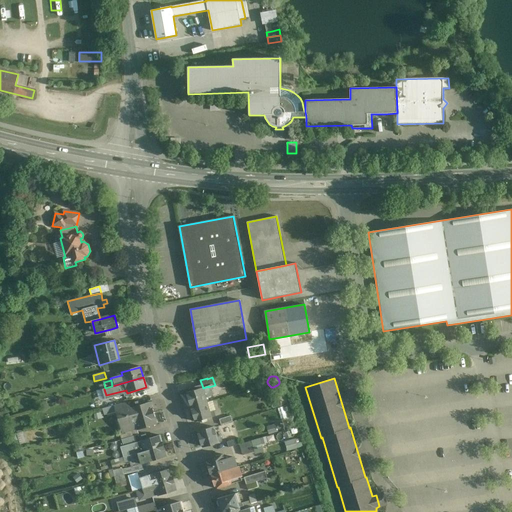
[(202,385),(190,388),(191,391),(186,392),(191,407),(207,403),(205,397),(213,395),(211,391),(210,391),(208,387),(208,386),(203,388),(202,385)]
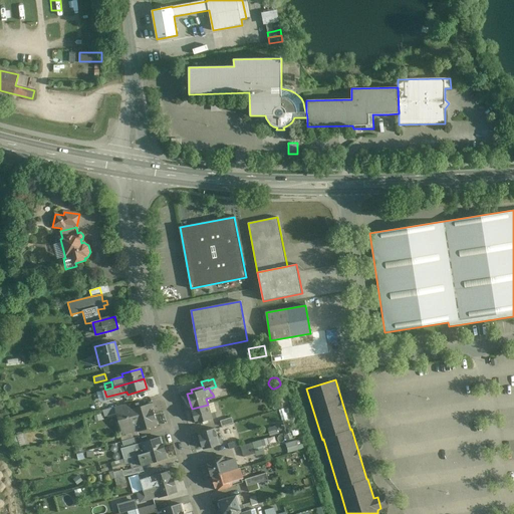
[(130,403),(113,407),(119,425),(154,415),(153,411),(151,404),(132,410),(130,403)]
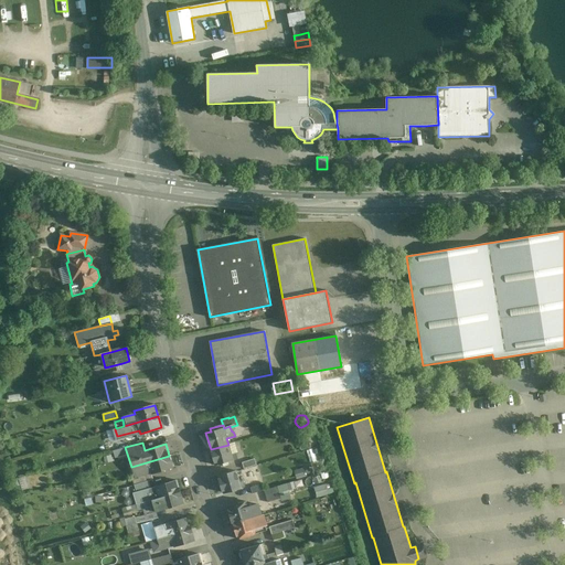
[(228,445),(211,449),(215,466),(237,459),(235,452),(232,454),(228,445)]
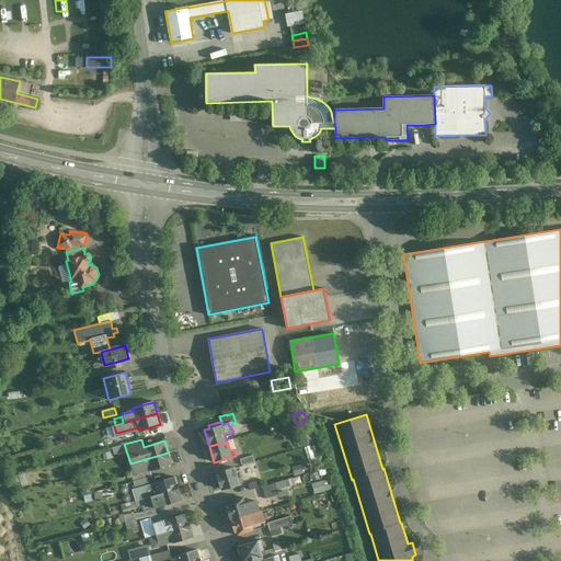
[(168,453),(130,464),(134,474),(150,470),(150,471),(172,465),(172,464),(171,464),(169,457),(170,457),(168,453)]
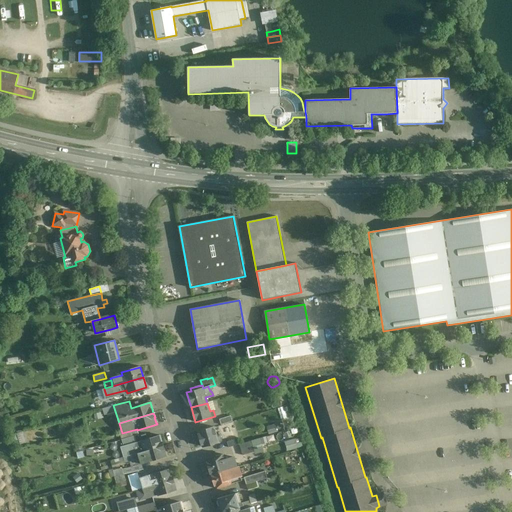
[(231,416),(219,419),(221,425),(232,421),(231,416)]
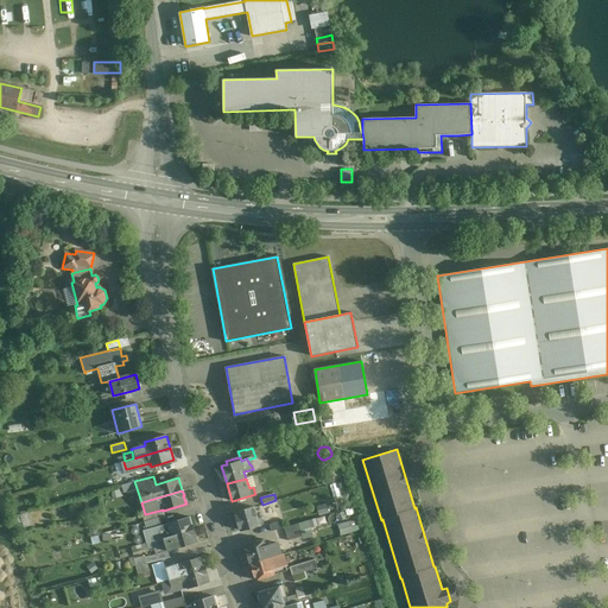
[(254,507),(235,513),(241,531),(264,524),(261,517),(258,518),(254,507)]
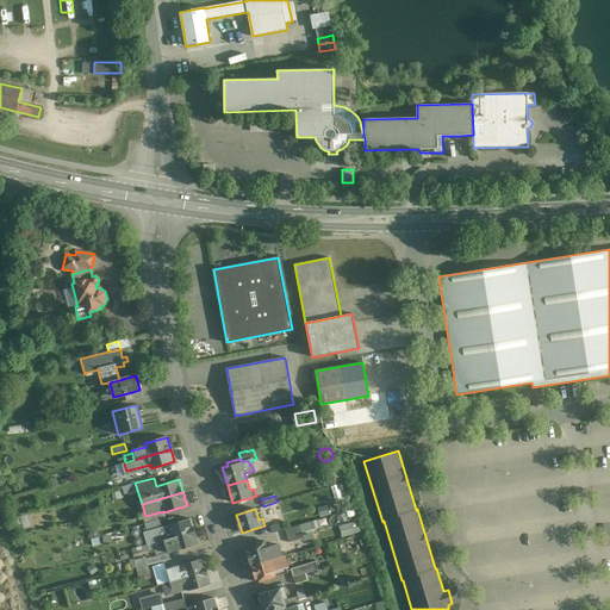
[(163,511),(145,516),(143,517),(145,523),(160,520),(165,518),(163,512),(163,511)]
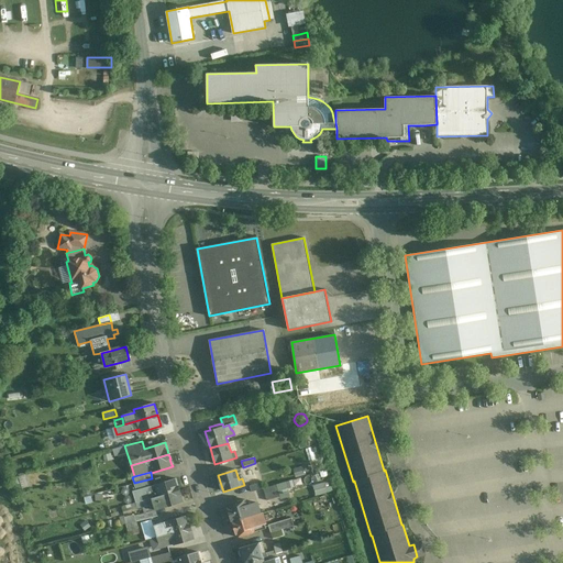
[(176,478),(154,485),(155,488),(143,493),(145,500),(180,490),(176,478)]
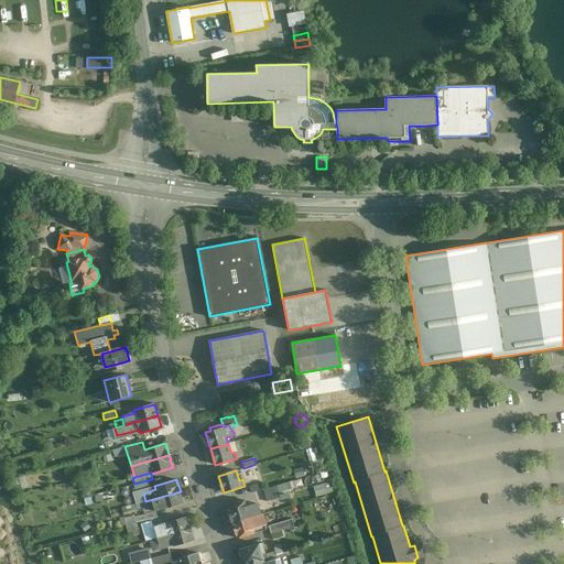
[(148,480),(134,485),(137,491),(148,488),(150,487),(148,480)]
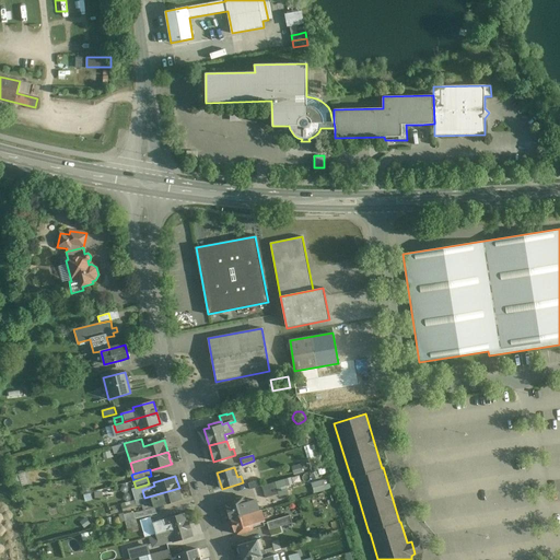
[(257,479),(245,483),(247,490),(259,487),(257,479)]
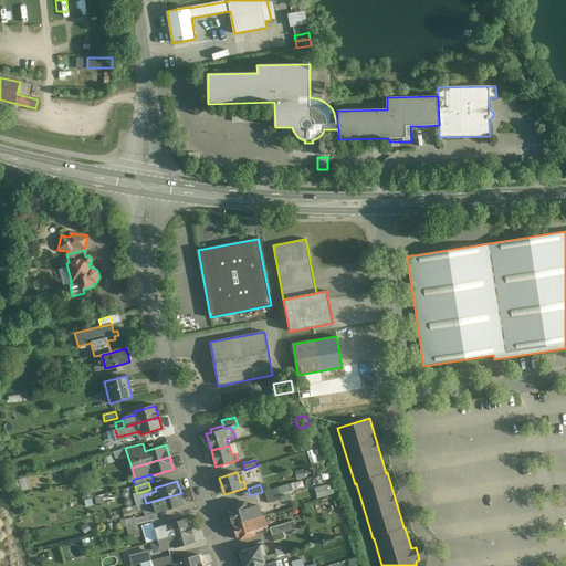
[(132,494),(125,496),(127,507),(136,506),(134,498),(144,495),(156,491),(155,488),(150,489),(148,490),(137,493),(132,494)]
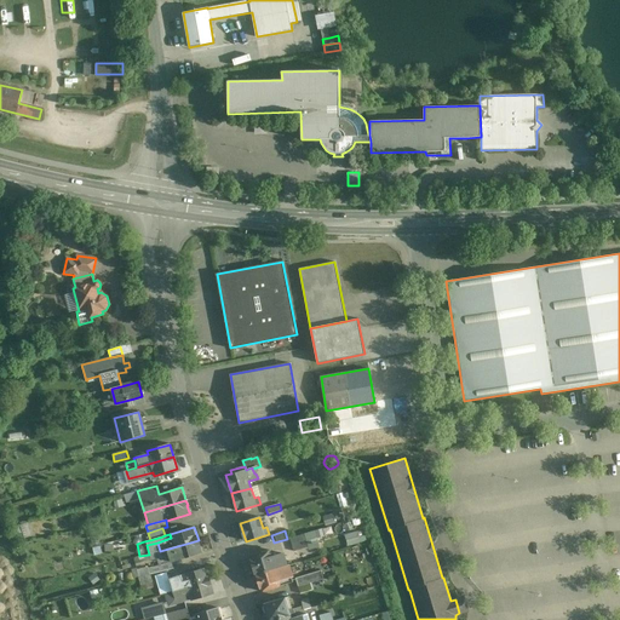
[(305,534),(290,538),(293,551),(309,547),(305,534)]
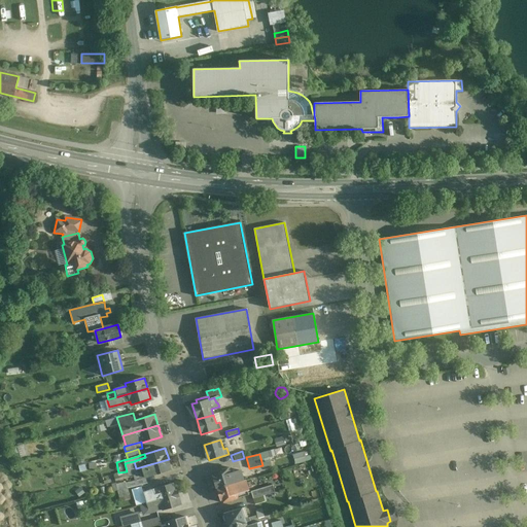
[(169,459),(136,468),(138,475),(138,476),(139,476),(145,473),(146,478),(172,469),(169,459)]
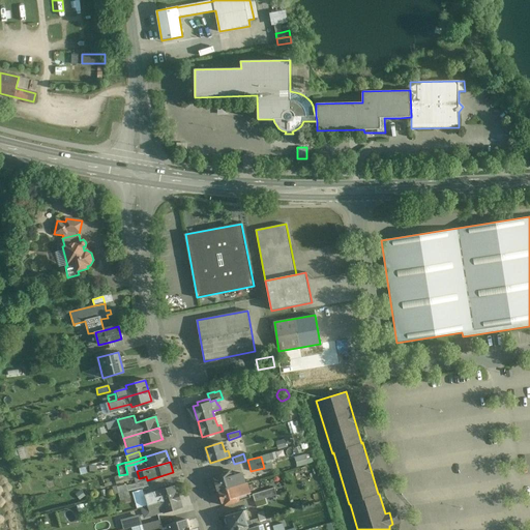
[(135,464),(125,466),(127,474),(127,473),(137,471),(135,464)]
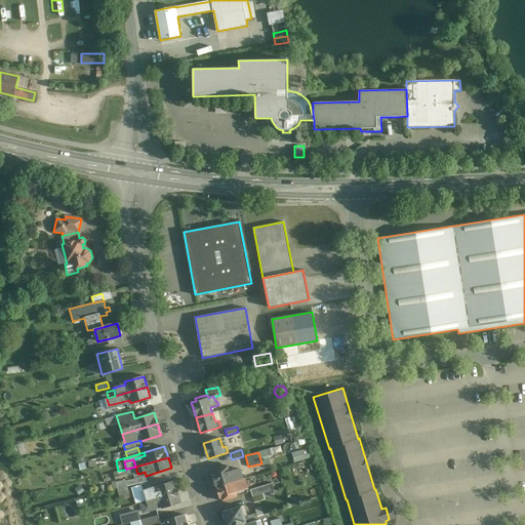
[(230,467),(211,472),(215,486),(242,478),(239,469),(231,471),(230,467)]
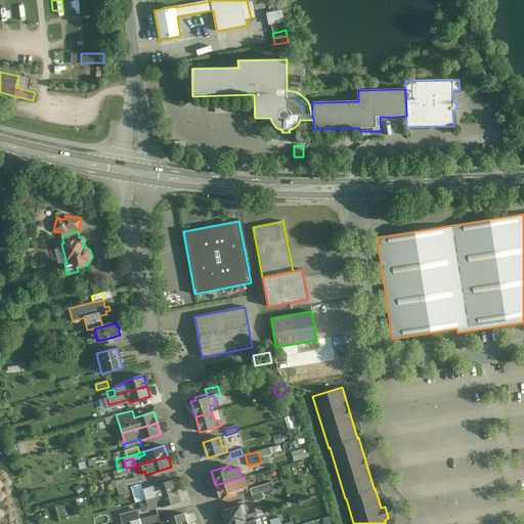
[(139,476),(126,480),(127,485),(146,480),(145,475),(144,471),(138,473),(139,476)]
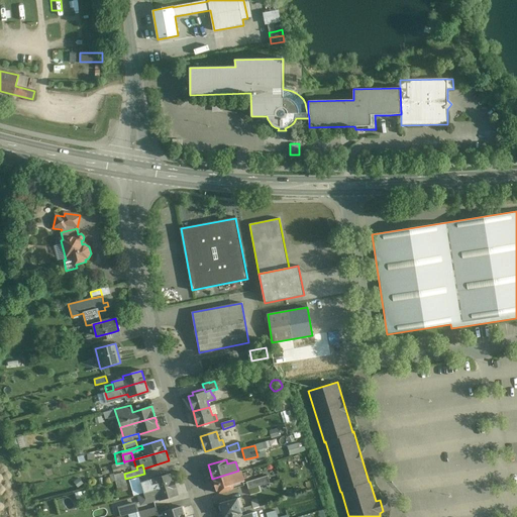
[(238,471),(212,479),(217,493),(244,486),(239,471),(238,471)]
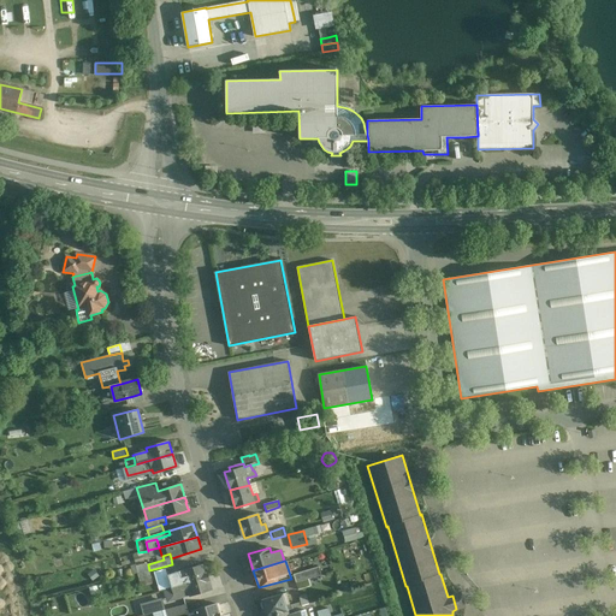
[(147,563),(132,567),(134,575),(137,574),(149,570),(148,564),(147,563)]
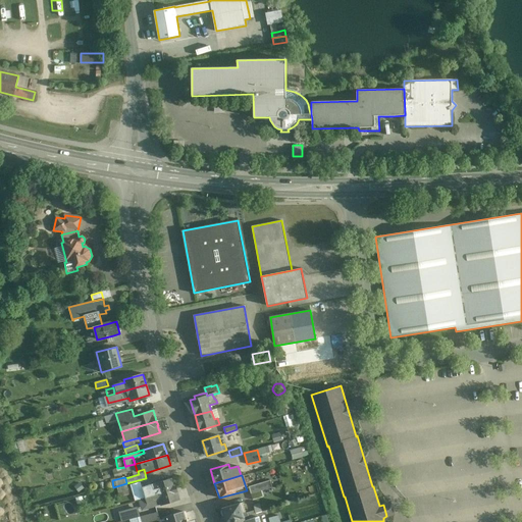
[(173,478),(154,484),(155,487),(150,488),(144,490),(146,498),(176,488),(173,478)]
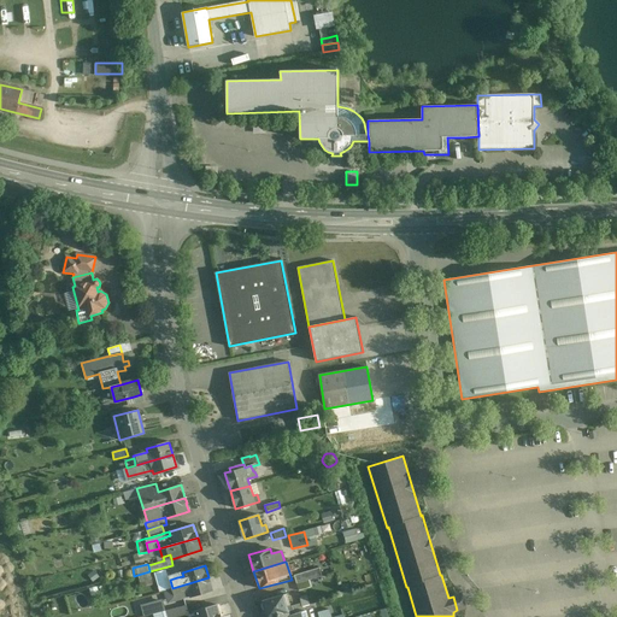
[(319,568),(294,575),(297,583),(310,580),(322,576),(319,568)]
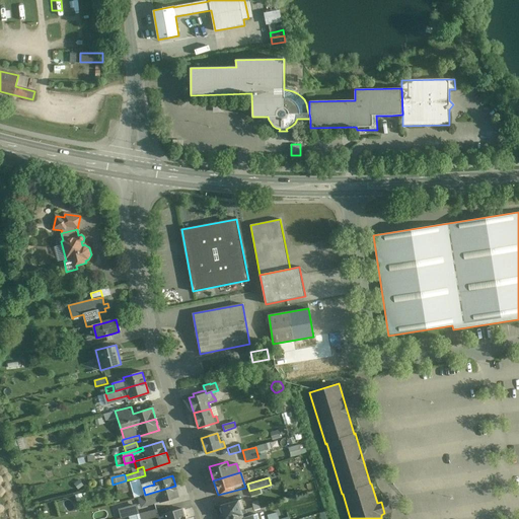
[(126,480),(116,484),(118,490),(127,487),(126,480)]
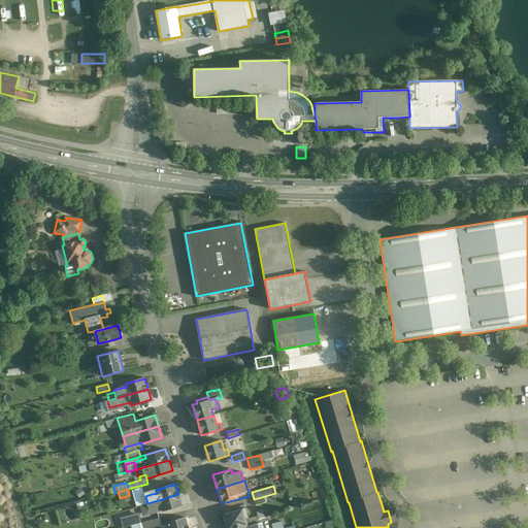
[(178,494),(147,503),(149,509),(150,512),(162,507),(163,510),(182,505),(178,494)]
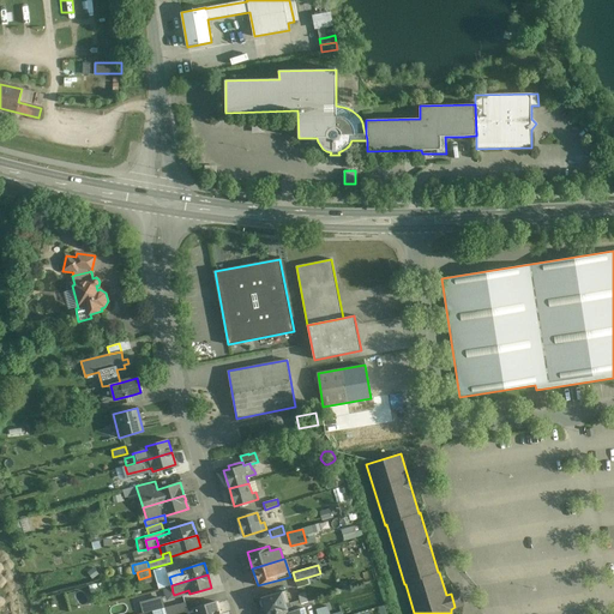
[(308,577),(295,581),(298,588),(311,584),(308,577)]
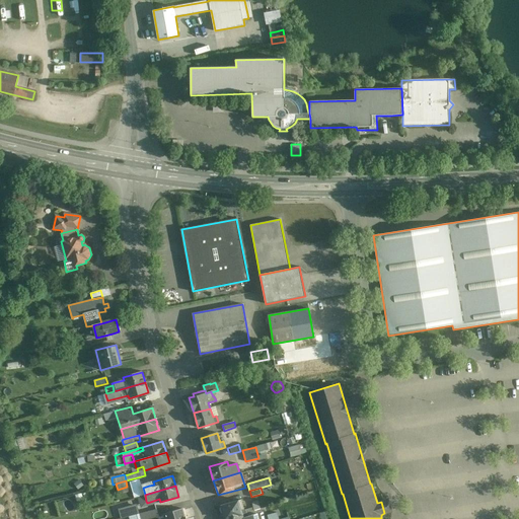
[(238,501),(221,506),(221,507),(220,508),(220,510),(221,512),(222,513),(223,514),(224,518),(226,518),(242,514),(247,513),(246,510),(241,511),(238,501)]
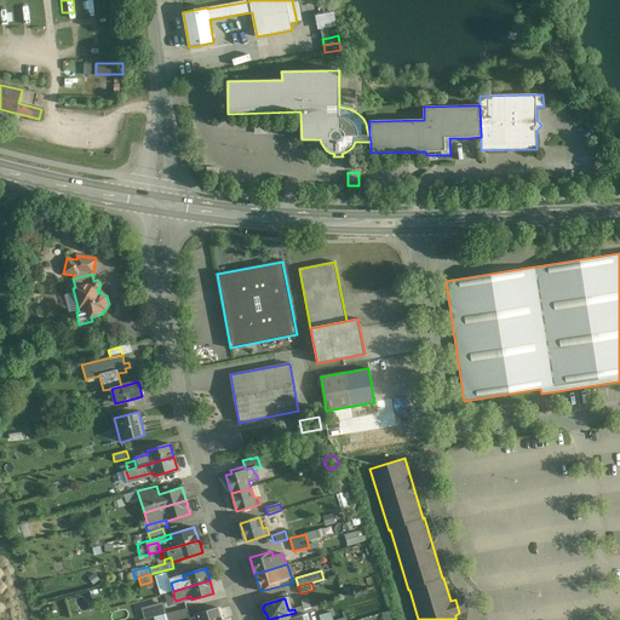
[(308,598),(302,601),(303,606),(294,609),(296,613),(305,610),(311,608),(310,608),(308,598)]
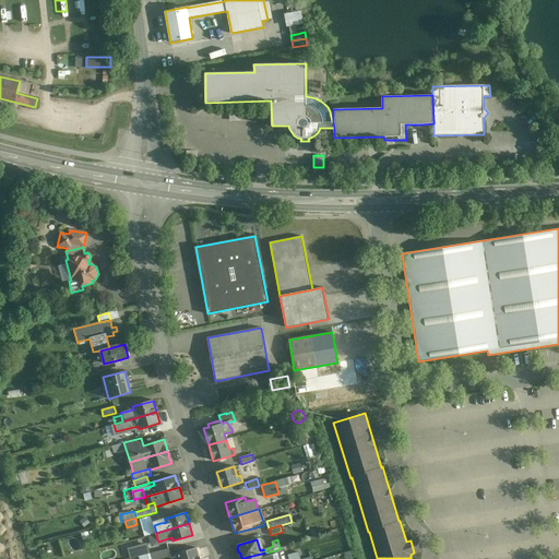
[(147,545),(129,550),(131,558),(150,554),(147,545)]
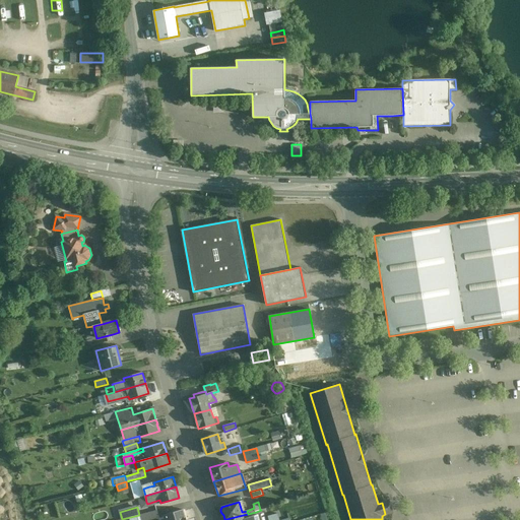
[(264,509),(260,510),(261,510),(256,512),(257,516),(258,519),(266,518),(264,509)]
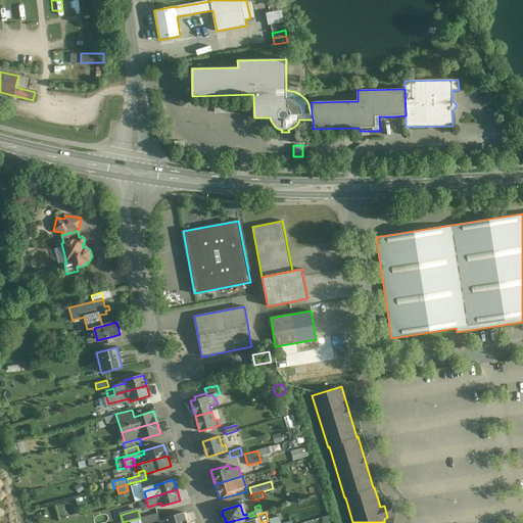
[(157,513),(140,518),(141,522),(151,522),(160,521),(157,513)]
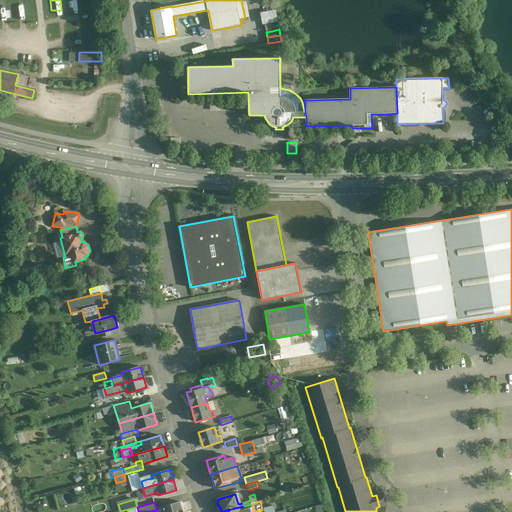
[(162,511),(157,511),(183,511),(180,502),(161,507),(162,511)]
